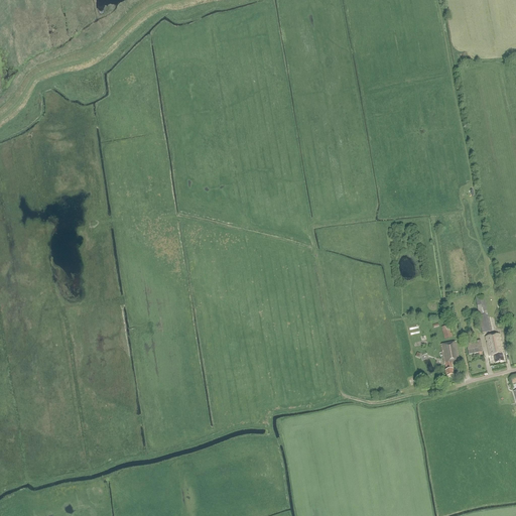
[(488,314),(485,302),(484,297),(476,298),(479,316),(488,314)]
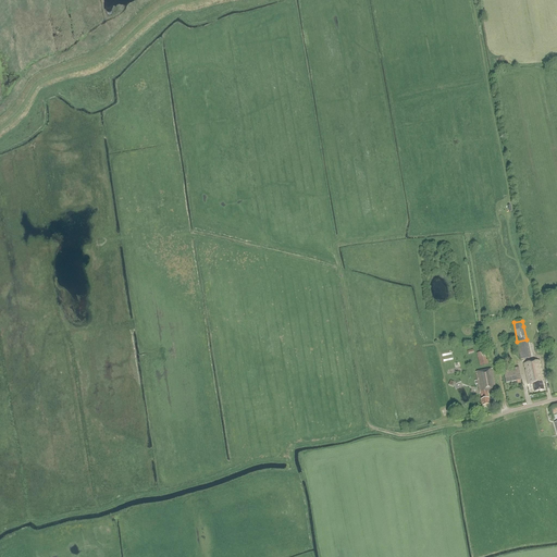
[(527,339),(527,341),(517,342),(521,360),(530,358),(527,339)]
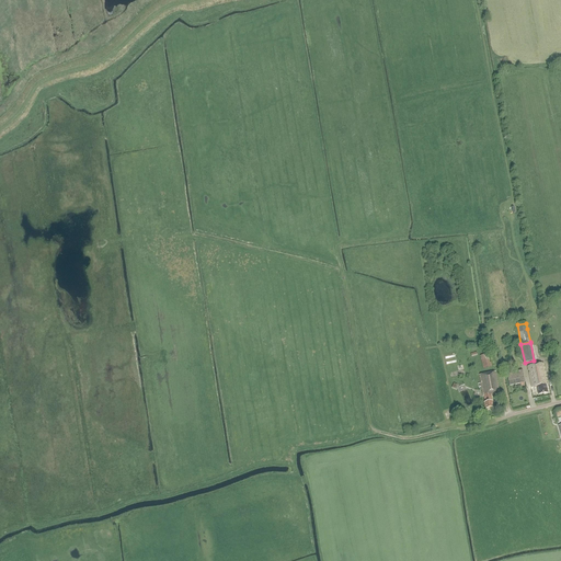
[(490,363),(487,354),(480,356),(483,369),(492,367),(491,362),(490,363)]
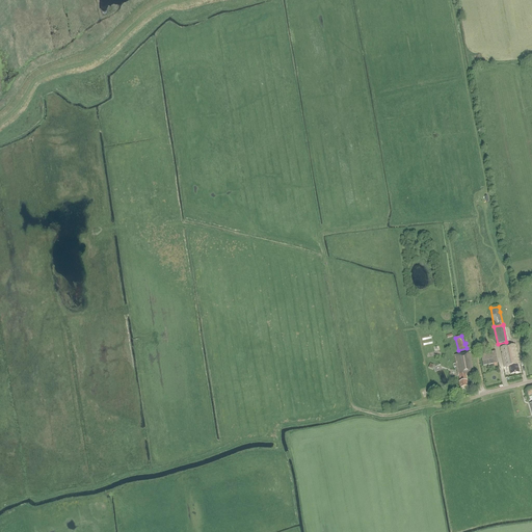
[(513,365),(514,373),(519,373),(517,365),(519,365),(515,345),(508,346),(512,365),(513,365)]
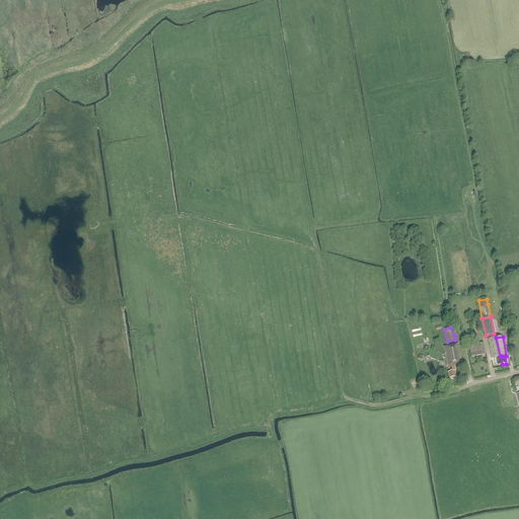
[(498,365),(502,364),(501,356),(500,356),(496,338),(489,340),(493,359),(497,358),(498,365)]
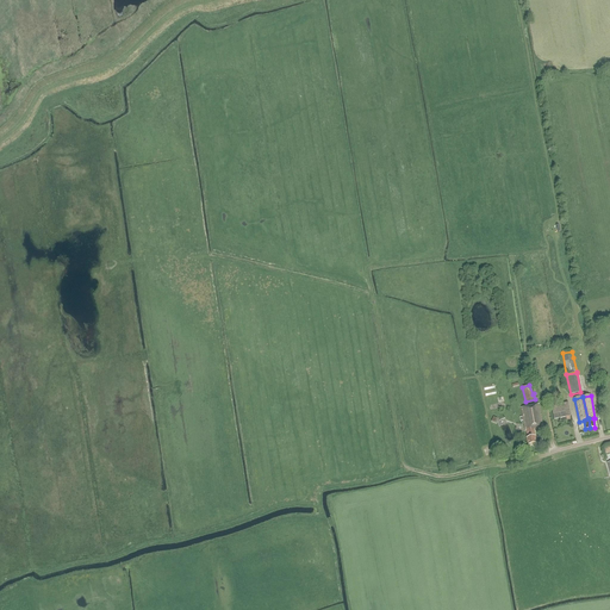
[(571,419),(570,417),(571,416),(568,403),(552,405),(554,419),(566,417),(566,419),(571,419)]
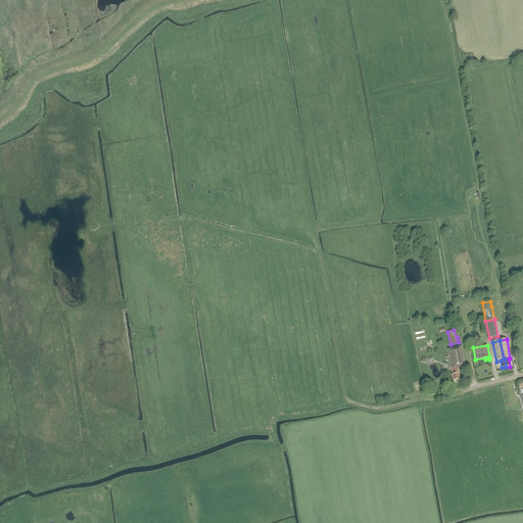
[(465,367),(462,346),(446,349),(449,369),(450,369),(452,375),(450,375),(452,381),(459,380),(457,368),(465,367)]
